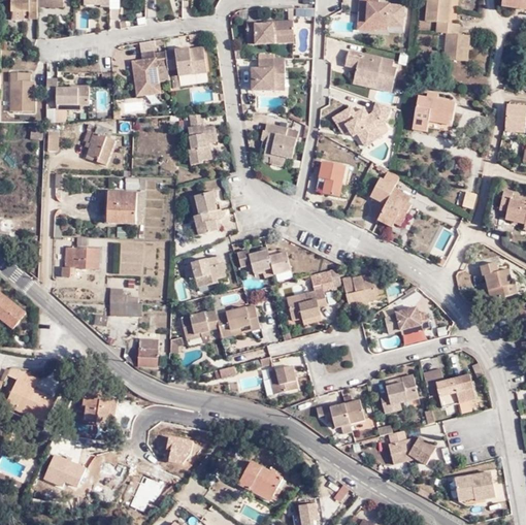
[(11,0),(12,10),(24,10),(30,10),(30,13),(30,17),(36,18),(35,0),(11,0)]
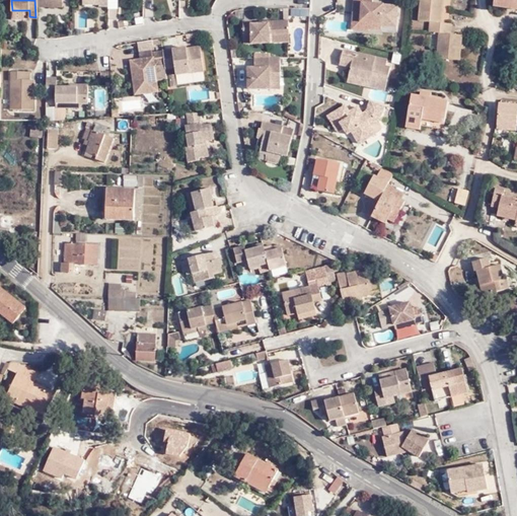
[(34,0),(35,17),(37,16),(38,5),(47,5),(47,0),(63,1),(63,0),(34,0)]
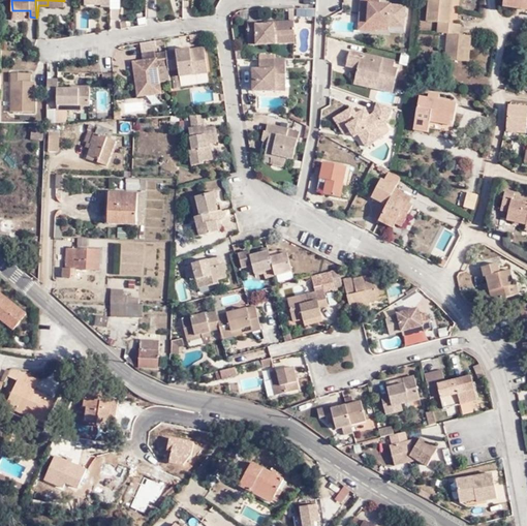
[(360,0),(360,1),(367,2),(367,10),(359,10),(358,20),(374,21),(374,27),(386,28),(389,3),(377,3),(377,0),(360,0)]
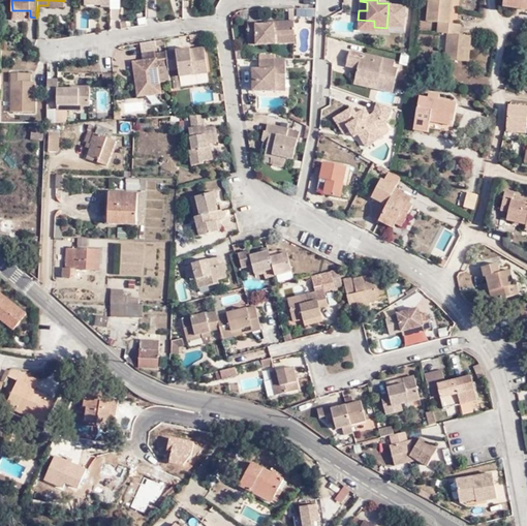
[(443,58),(465,59),(467,34),(457,33),(457,22),(454,22),(447,22),(448,0),(427,0),(426,20),(437,21),(436,31),(446,32),(443,58)]
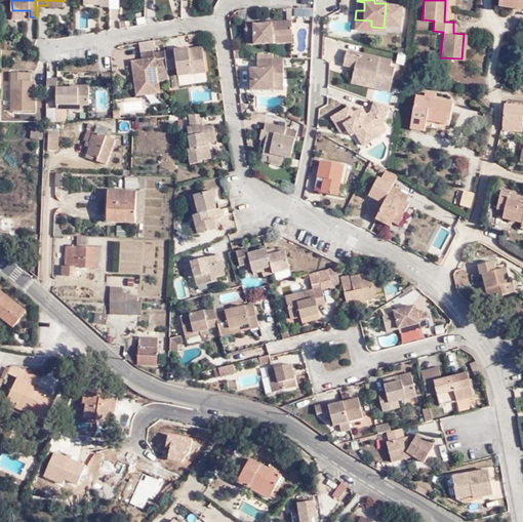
[(357,1),(356,10),(364,10),(364,2),(357,1)]
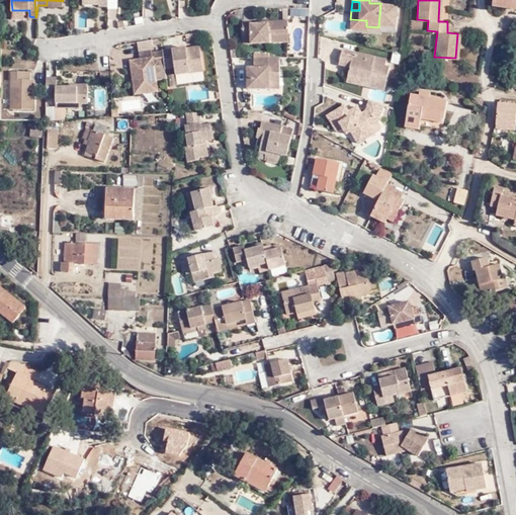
[(366,28),(366,26),(366,20),(350,19),(350,27),(366,28)]
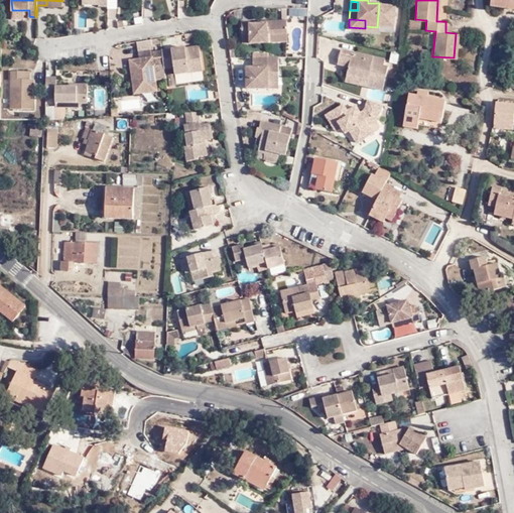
[(264,23),(255,23),(248,23),(248,21),(239,21),(240,34),(247,34),(247,42),(265,41),(265,33),(284,32),(283,20),(264,20),(264,23)]
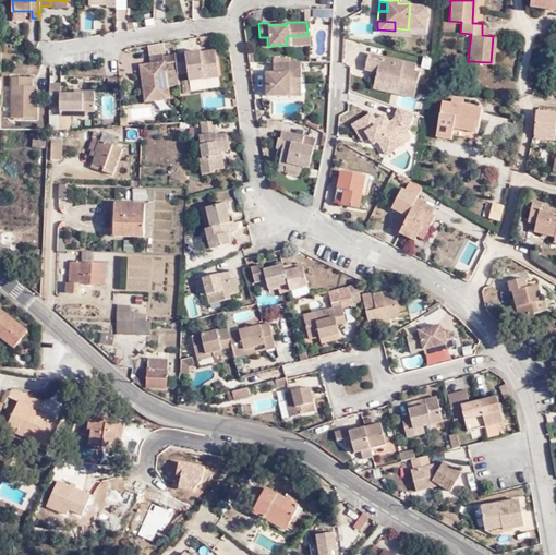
[(307,45),(307,35),(287,36),(287,45),(307,45)]
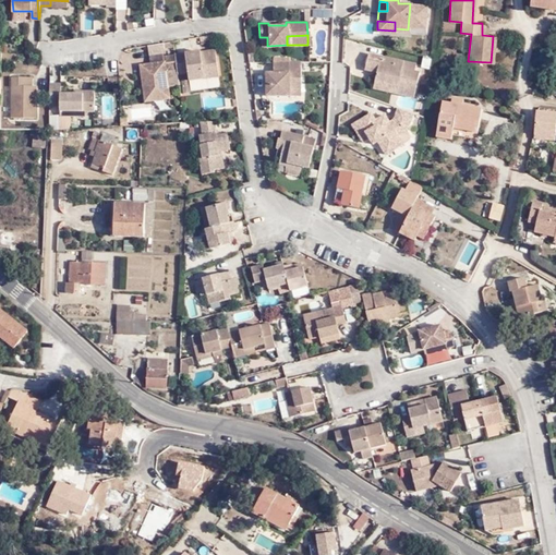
[(197,51),(172,55),(173,68),(174,74),(185,72),(186,80),(216,76),(213,51),(197,52),(197,51)]
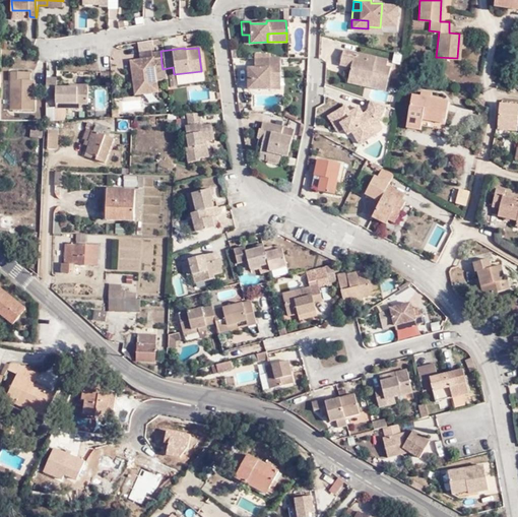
[(372,62),(374,56),(341,48),(338,62),(349,64),(347,73),(368,78),(367,83),(383,87),(388,66),(384,64),(372,62)]
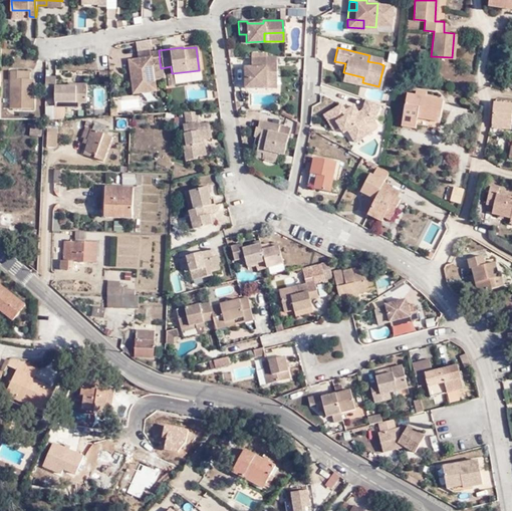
[(136,58),(149,56),(148,52),(148,48),(135,50),(136,58)]
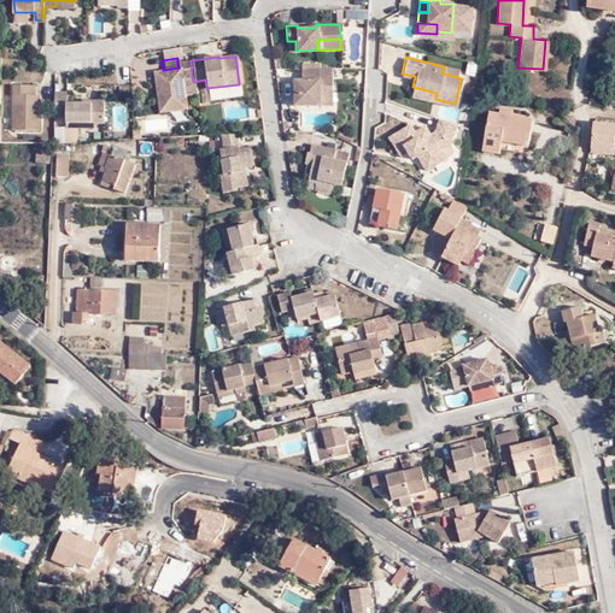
[(192,75),(191,60),(177,63),(179,68),(163,70),(152,71),(157,111),(183,107),(180,77),(192,75)]
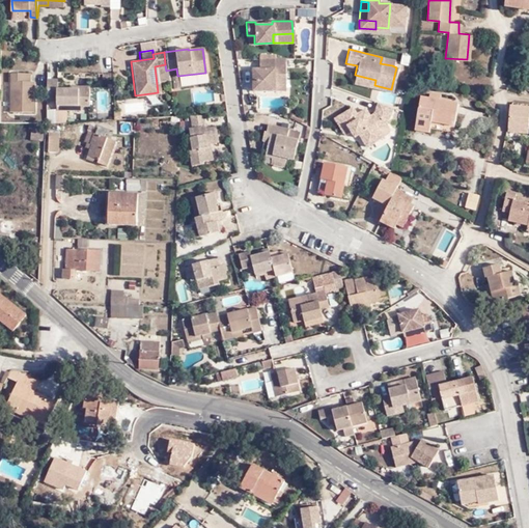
[(394,59),(382,57),(380,63),(392,65),(394,59)]
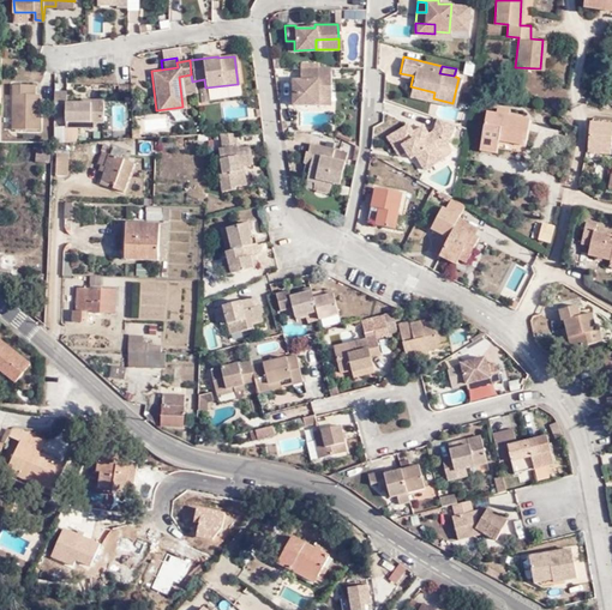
[(316,91),(329,90),(329,67),(316,67),(298,67),(298,79),(289,79),(291,104),(316,104),(316,91)]
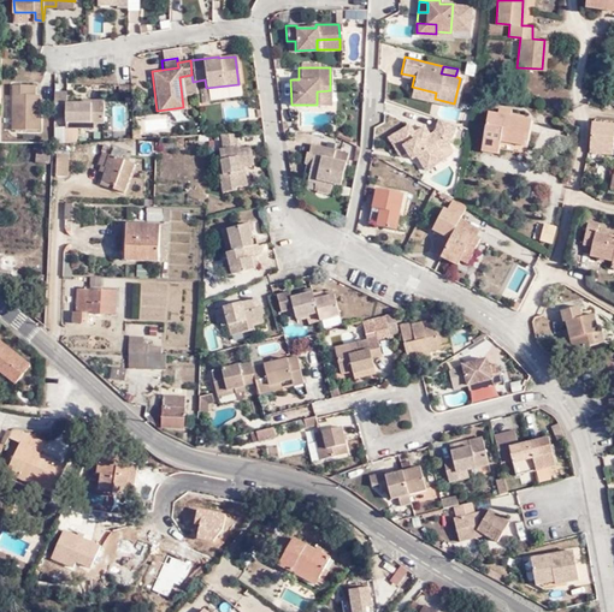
[(192,75),(179,77),(182,93),(194,91),(193,82),(192,75)]
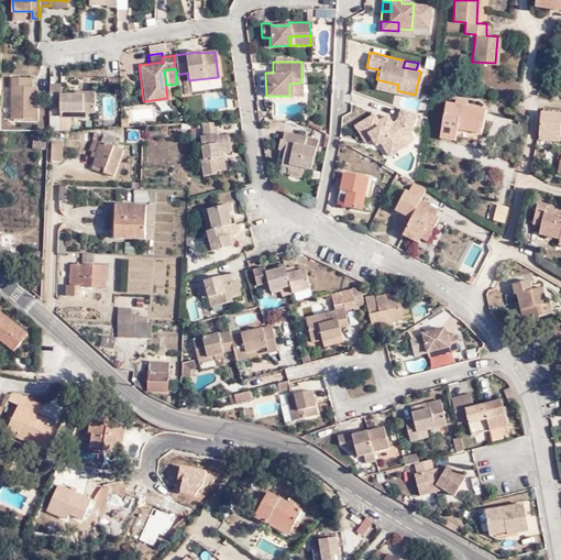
[(12,75),(11,117),(35,117),(36,84),(32,84),(32,75),(12,75)]
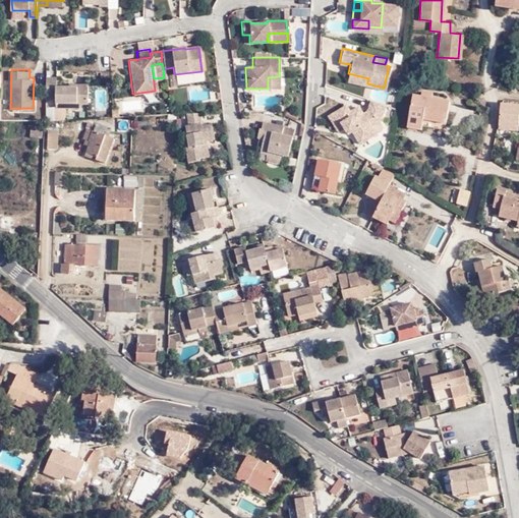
[(346,78),(367,83),(368,78),(348,73),(346,78)]
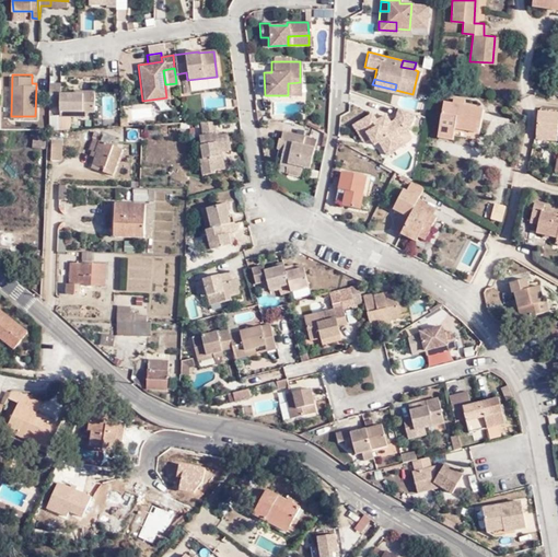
[(59,83),(47,82),(47,101),(59,102),(59,109),(93,109),(93,90),(81,90),(81,93),(72,92),(59,92),(59,83)]
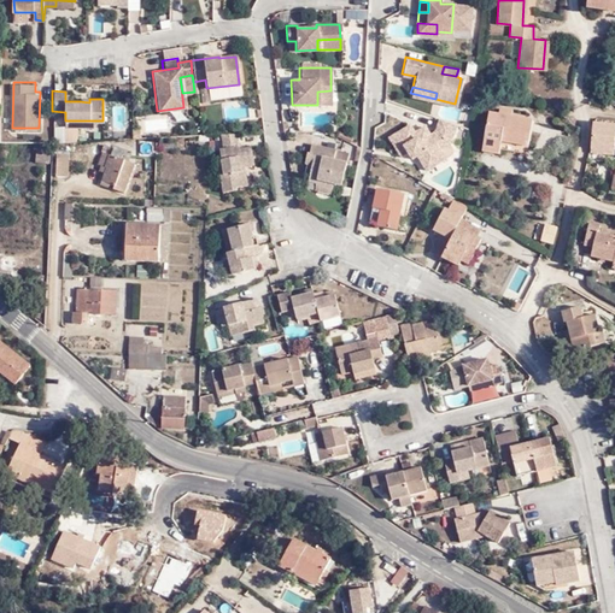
[(331,105),(331,90),(317,92),(317,105),(331,105)]
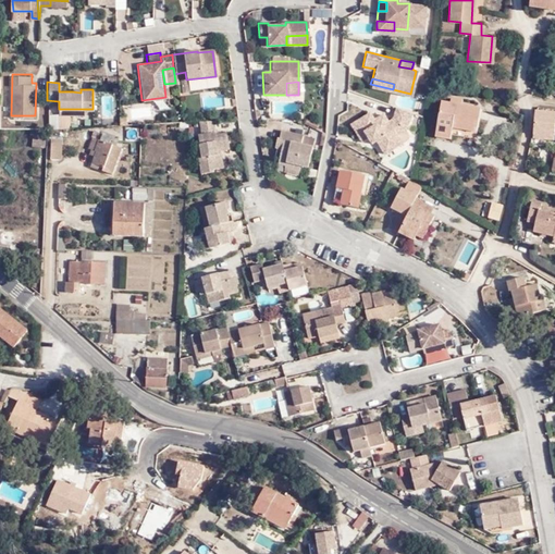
[(116,103),(121,112),(128,109),(124,100),(116,103)]
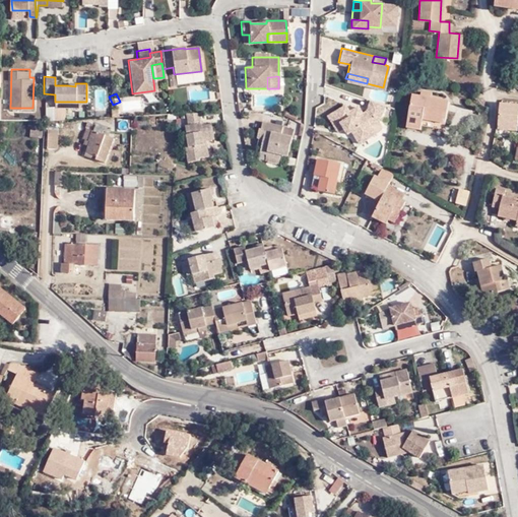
[(429,98),(419,95),(410,94),(405,126),(419,129),(421,125),(422,118),(444,122),(448,101),(443,100),(429,98)]
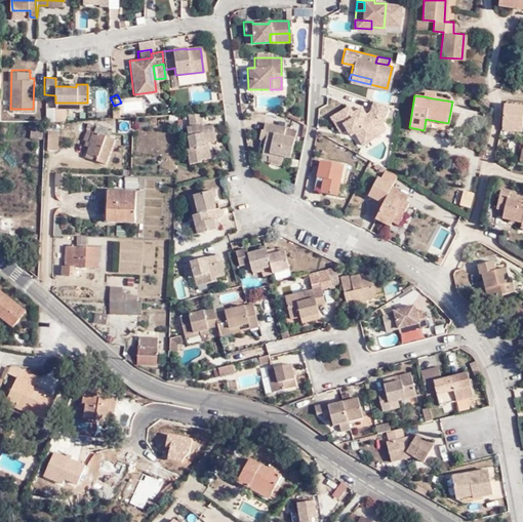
[(386,104),(372,99),(368,112),(364,113),(362,111),(354,116),(351,112),(347,105),(330,116),(339,131),(346,128),(350,125),(353,131),(361,143),(376,133),(372,126),(379,120),(386,104)]
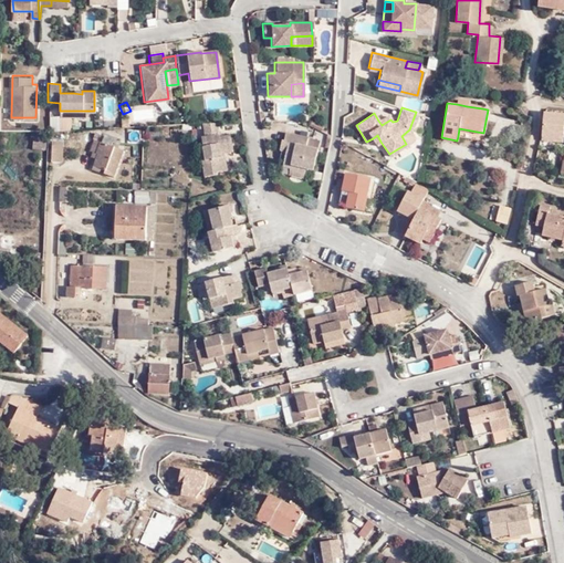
[(541,136),(561,138),(563,114),(543,112),(541,136)]
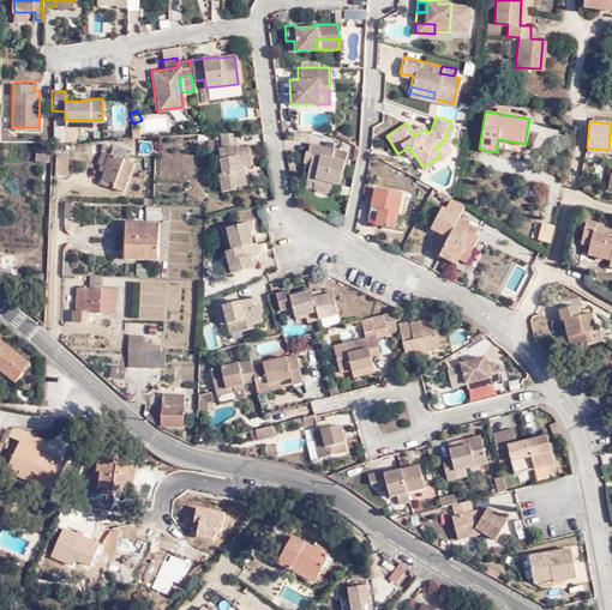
[(420,125),(411,131),(414,136),(424,130),(420,125)]
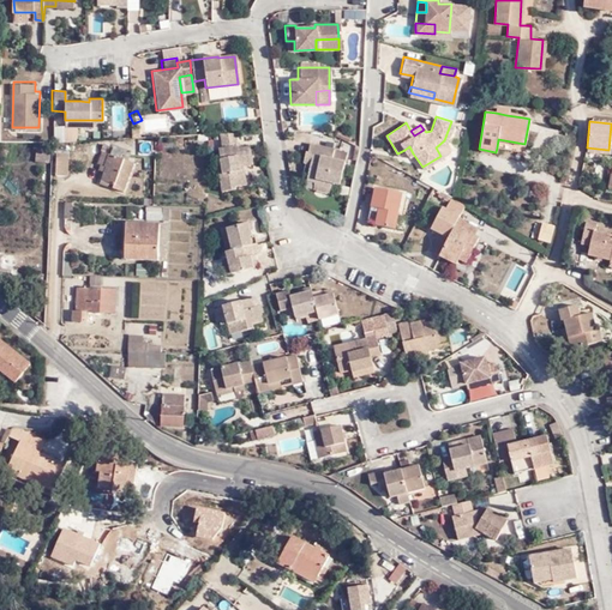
[(237,145),(234,133),(219,133),(222,148),(217,149),(221,168),(219,169),(222,192),(235,189),(234,187),(245,185),(243,170),(239,170),(239,167),(243,165),(252,163),(249,146),(238,148),(237,145)]
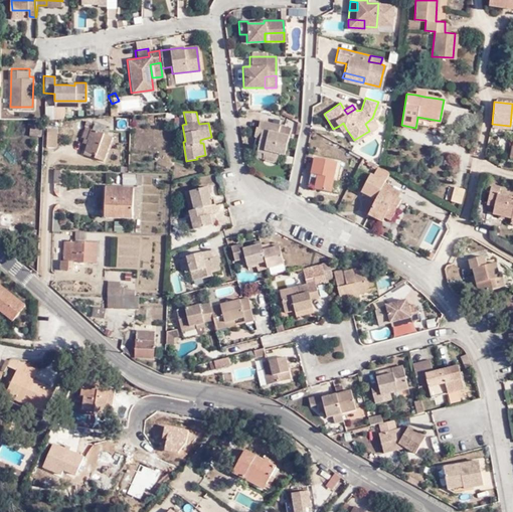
[(439,127),(440,121),(417,117),(416,124),(439,127)]
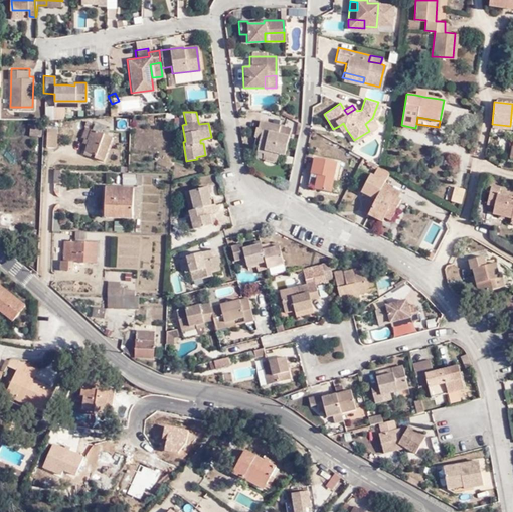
[(259,141),(259,143),(257,150),(264,152),(263,154),(276,157),(278,152),(285,154),(291,127),(260,120),(258,128),(255,127),(253,135),(255,135),(254,140),(259,141)]
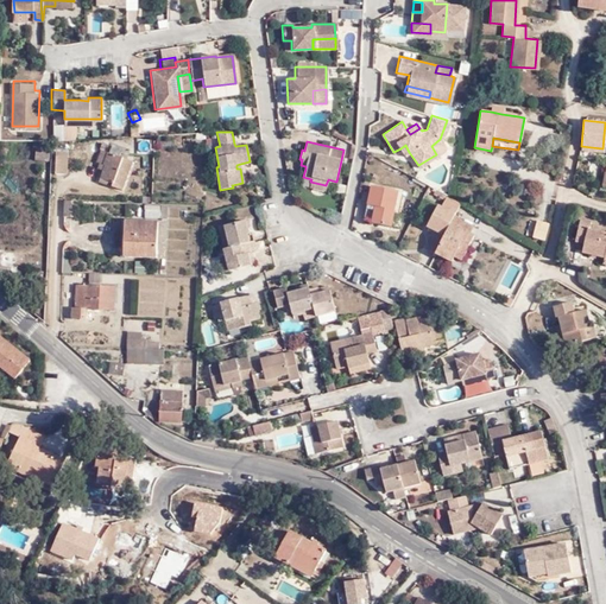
[(49,146),(37,145),(36,158),(48,158),(49,146)]
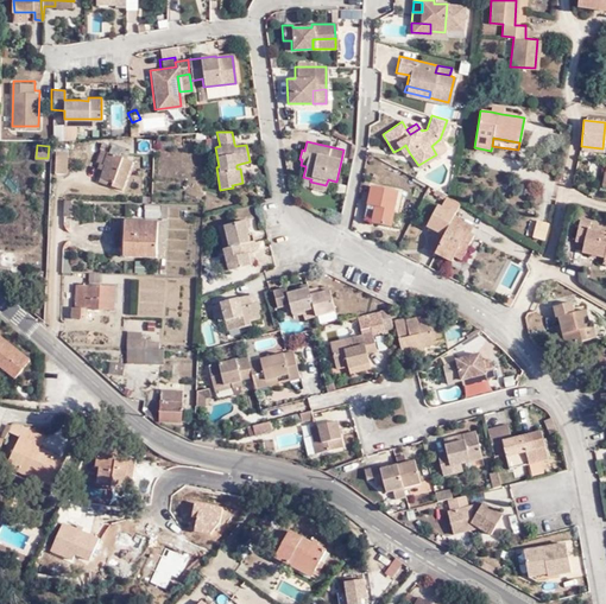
[(111,184),(122,189),(133,159),(100,148),(96,161),(103,164),(99,177),(112,180),(111,184)]
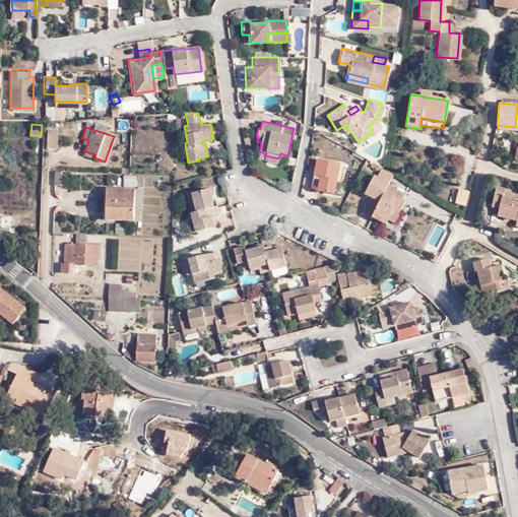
[(46,147),(56,148),(57,129),(47,129),(46,147)]
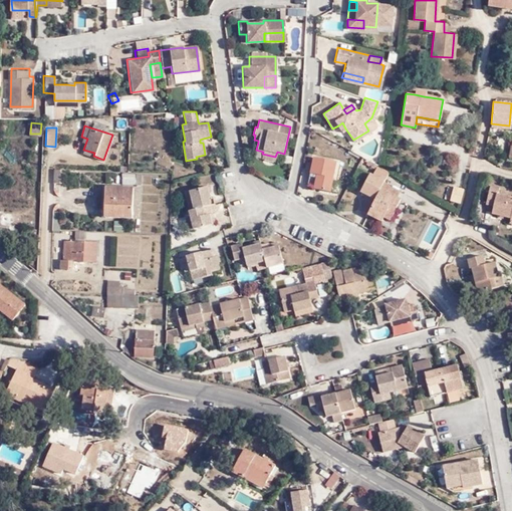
[(311,172),(314,173),(317,174),(314,187),(314,188),(330,191),(337,162),(314,157),(311,172)]
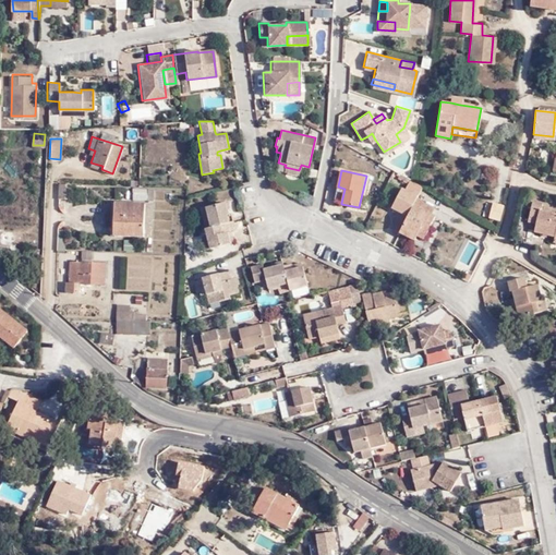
[(397,177),(407,182),(410,178),(399,172),(397,177)]
